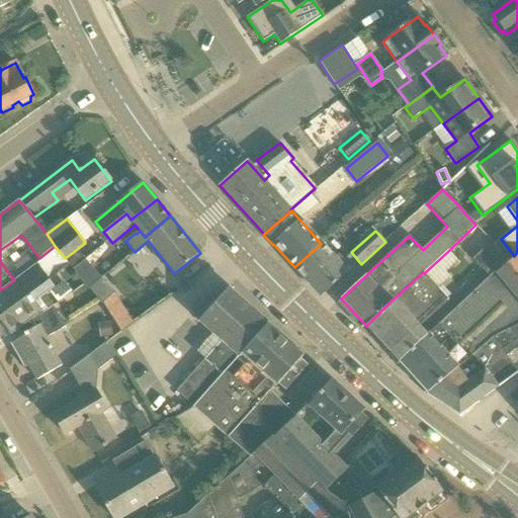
[(472,259),(490,277),(494,273),(494,274),(510,262),(492,242),(472,259)]
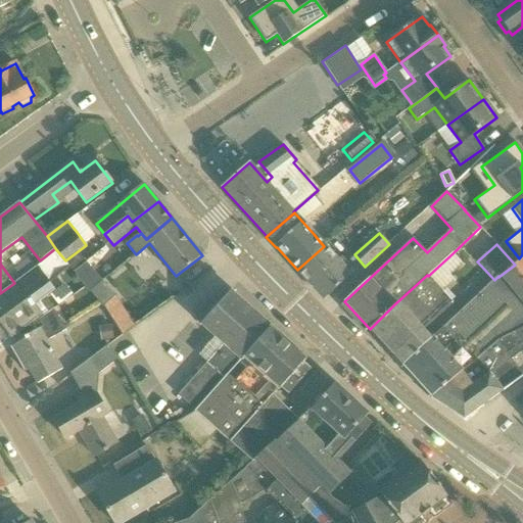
[(324,246),(297,270),(324,299),(349,275),(342,267),(346,264),(336,252),(333,255),(324,246)]
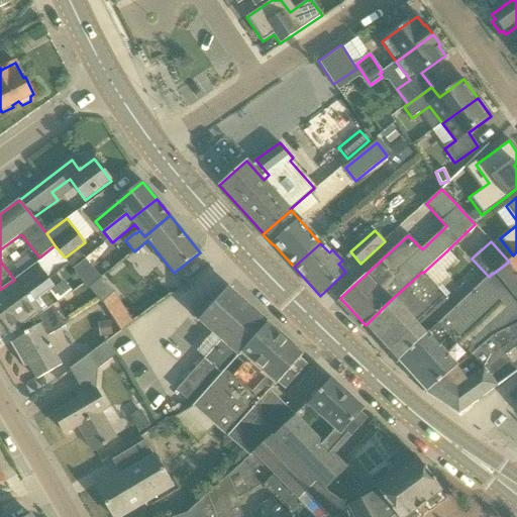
[(42,311),(42,312),(53,304),(44,293),(54,286),(48,280),(70,264),(65,257),(55,245),(39,257),(41,260),(14,280),(0,290),(0,295),(5,303),(0,306),(0,319),(11,334),(42,311)]
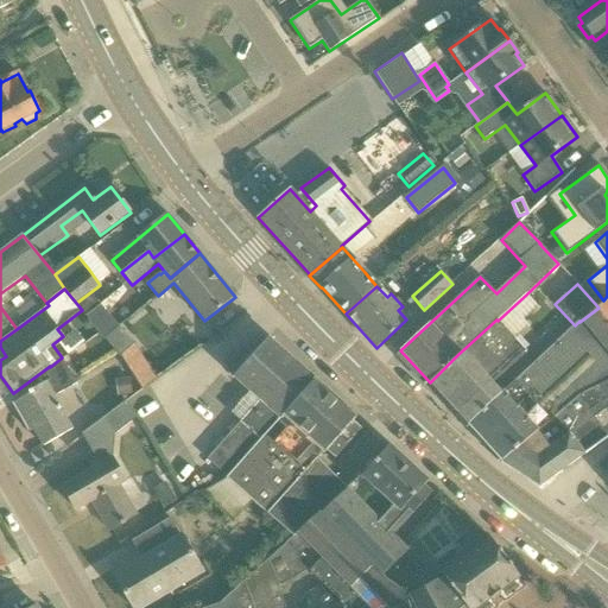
[(519,301),(512,308),(524,322),(538,308),(526,295),(519,301)]
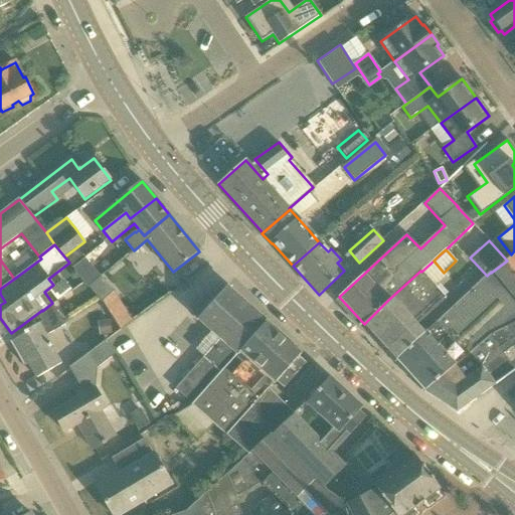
[(424,391),(450,368),(451,369),(492,334),(501,330),(514,322),(514,253),(507,261),(491,273),(491,272),(487,276),(424,332),(425,333),(396,360),(424,391)]
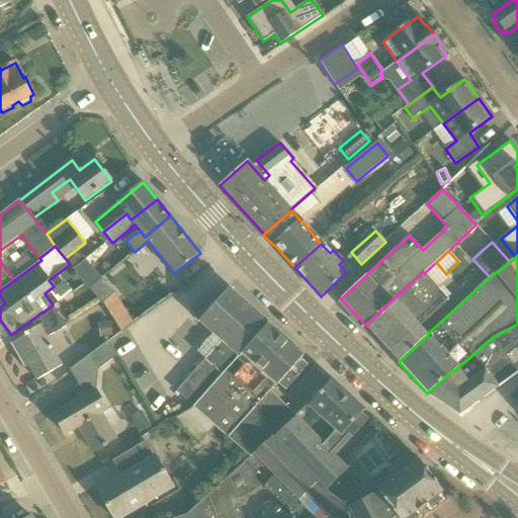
[(102,278),(86,259),(73,269),(77,272),(75,273),(88,289),(89,288),(102,278)]
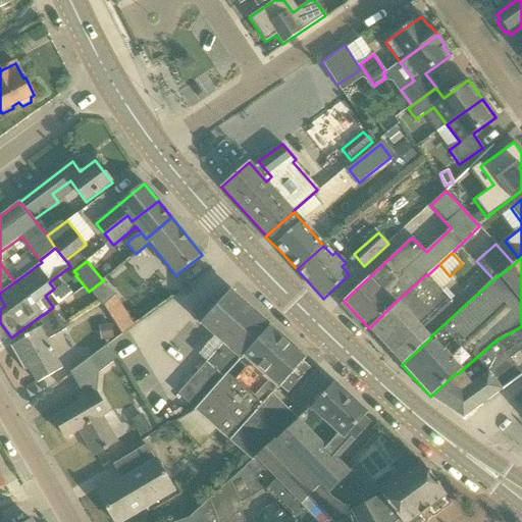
[(393,355),(402,365),(431,337),(430,336),(423,329),(453,303),(427,275),(426,274),(394,304),(369,328),(394,355),(393,355)]
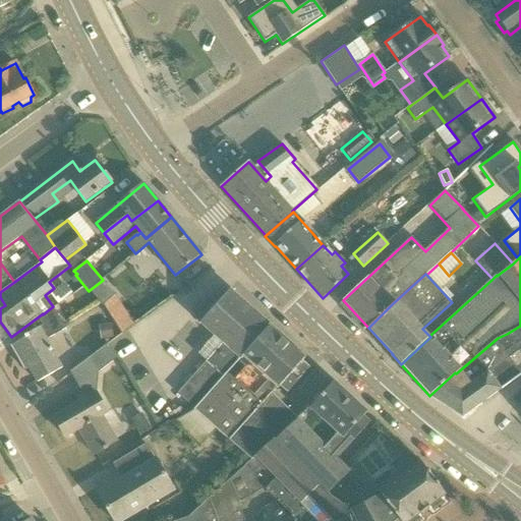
[(116,295),(103,280),(90,290),(103,305),(116,295)]
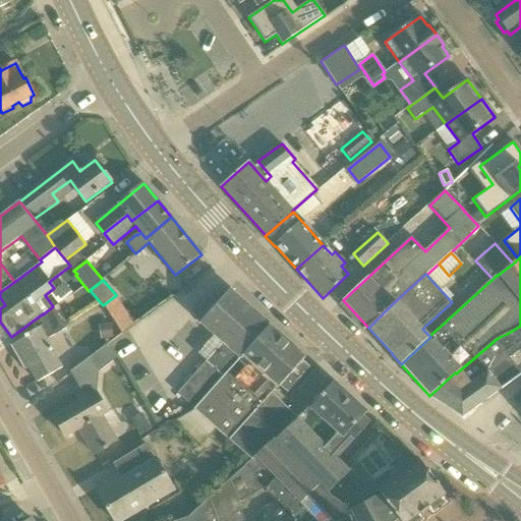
[(200,323),(223,342),(177,393),(196,409),(211,394),(225,377),(241,358),(271,327),(229,290),(228,291),(229,291),(216,305),(213,303),(214,299),(211,296),(193,314),(201,322),(200,323)]
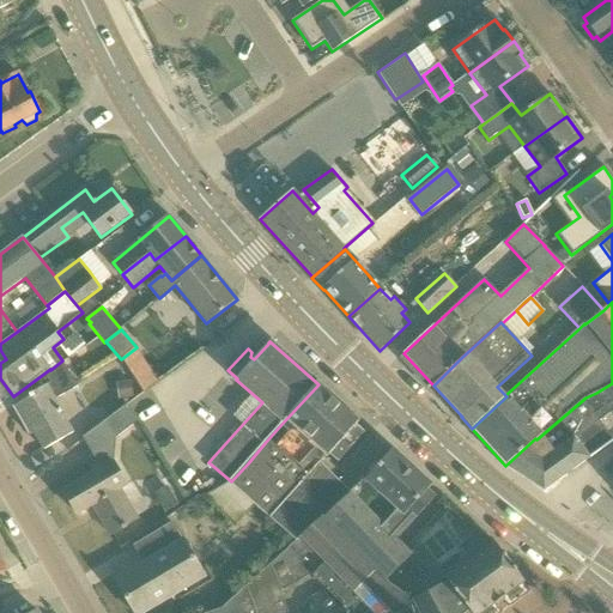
[(62,360),(50,370),(46,374),(50,382),(29,395),(29,398),(13,407),(29,436),(34,432),(44,450),(74,434),(55,400),(78,387),(64,362),(62,360)]
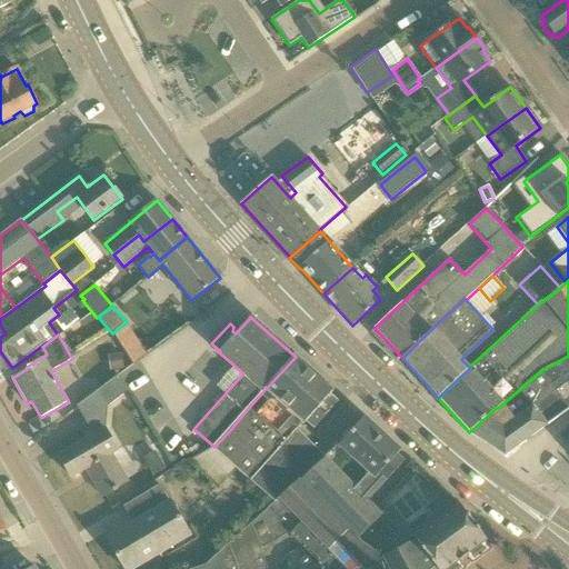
[(543,369),(498,408),(497,407),(469,432),(468,435),(470,436),(471,435),(505,456),(523,442),(525,443),(527,442),(526,441),(568,409),(568,408),(556,391),(568,381),(568,356),(553,365),(543,369)]
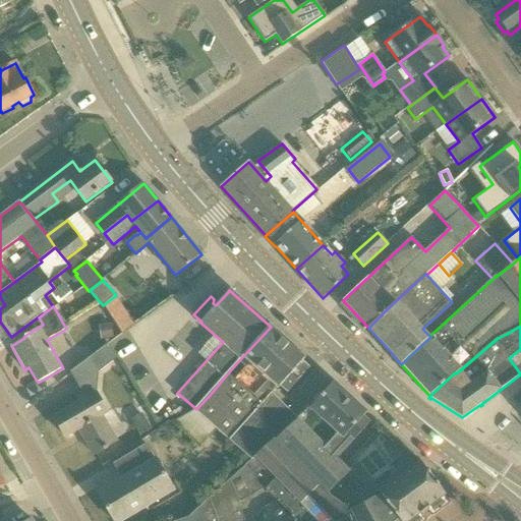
[(305,357),(271,327),(241,358),(225,377),(211,394),(196,409),(194,410),(217,429),(250,459),(254,456),(273,439),(297,417),(273,391),(277,387),(278,388),(280,386),(288,393),(309,368),(301,362),(305,357)]
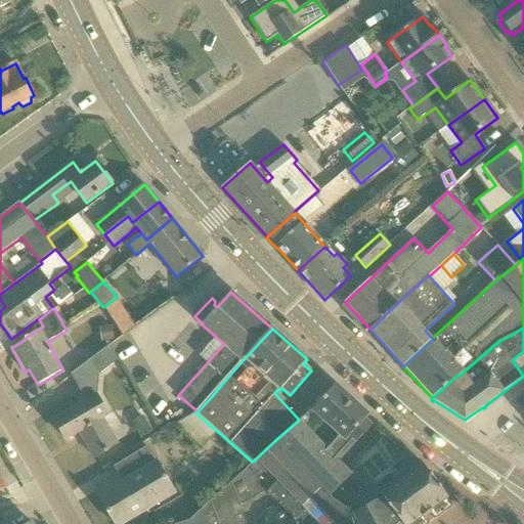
[(108,347),(89,361),(98,375),(118,360),(108,347)]
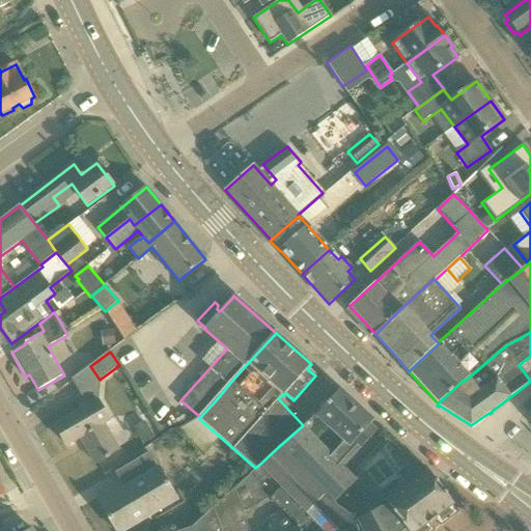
[(303,425),(278,447),(304,473),(327,451),(342,467),(360,448),(361,448),(376,431),(369,425),(373,420),(340,390),(316,415),(315,414),(304,425),(303,425)]
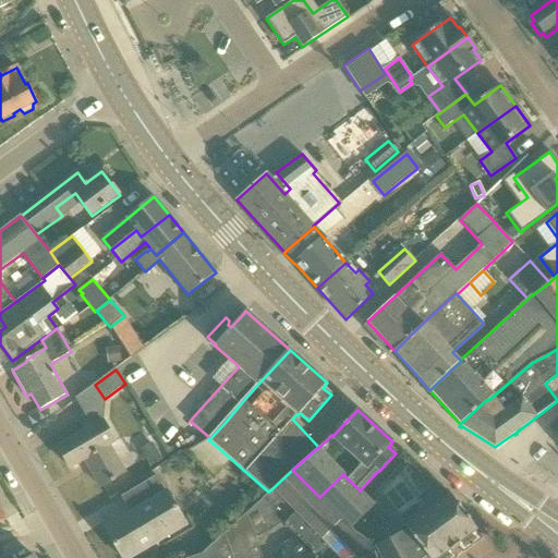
[(109,445),(116,441),(102,421),(57,447),(70,469),(84,460),(100,487),(125,472),(109,445)]
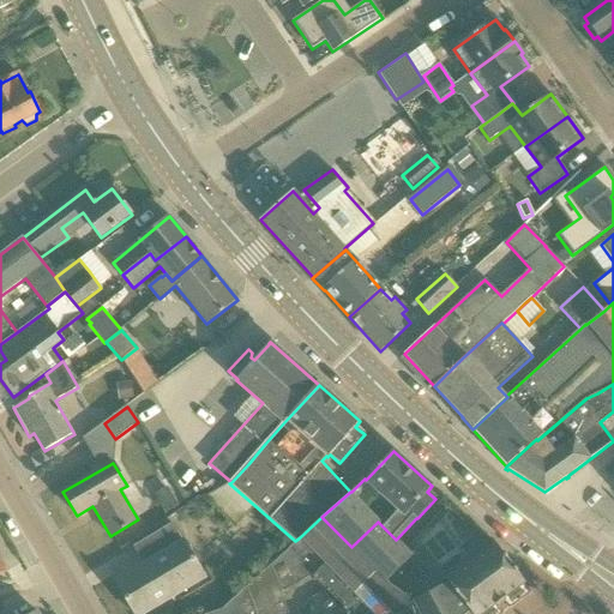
[(256,506),(229,483),(206,498),(239,525),(256,506)]
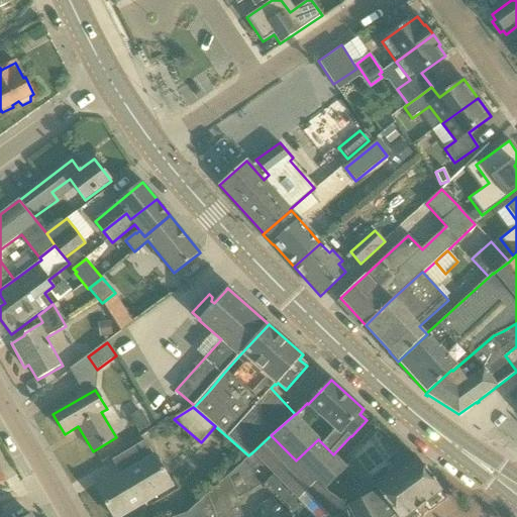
[(288,512),(289,516),(353,516),(350,509),(328,493),(296,460),(271,435),(252,452),(275,476),(303,506),(288,512)]
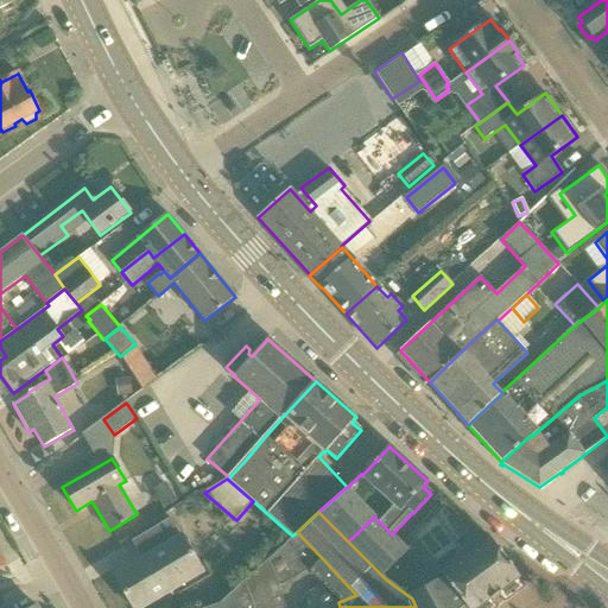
[(201,565),(172,517),(131,542),(141,558),(114,575),(133,607),(141,607),(172,590),(169,584),(201,565)]
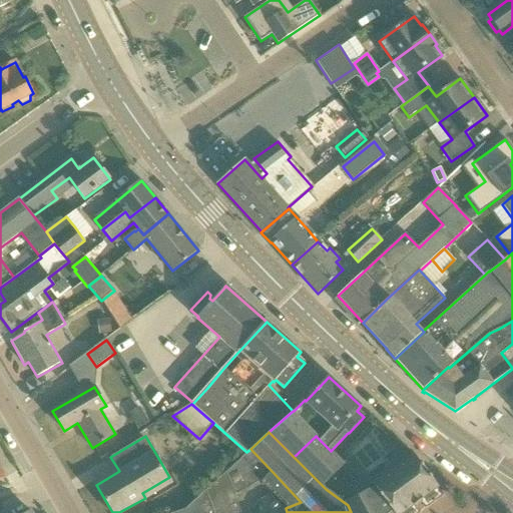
[(316,436),(294,457),(326,489),(347,470),(343,465),(344,464),(331,451),(316,436)]
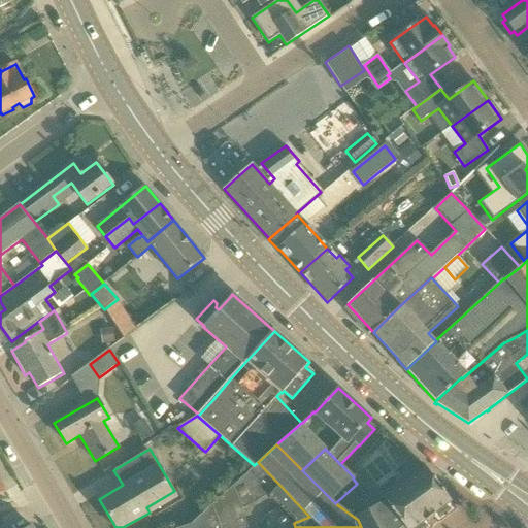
[(254,465),(248,471),(233,486),(240,507),(245,508),(281,486),(258,462),(254,465)]
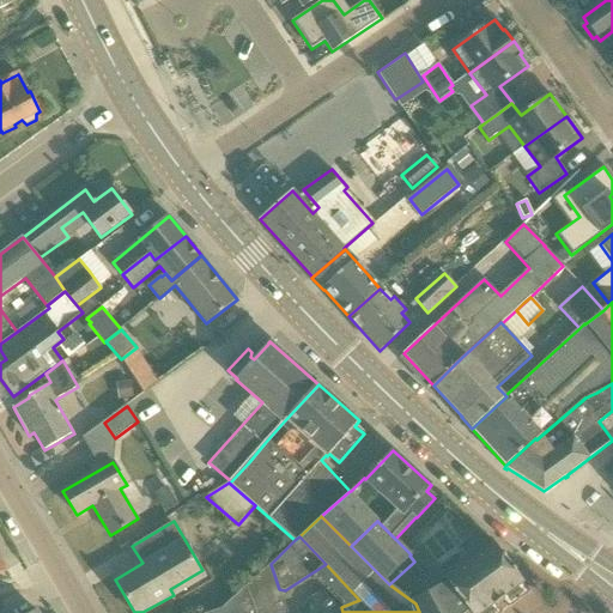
[(443,587),(436,588),(445,599),(451,607),(461,600),(469,612),(483,612),(525,583),(496,544),(481,554),(466,565),(445,580),(448,583),(443,587)]
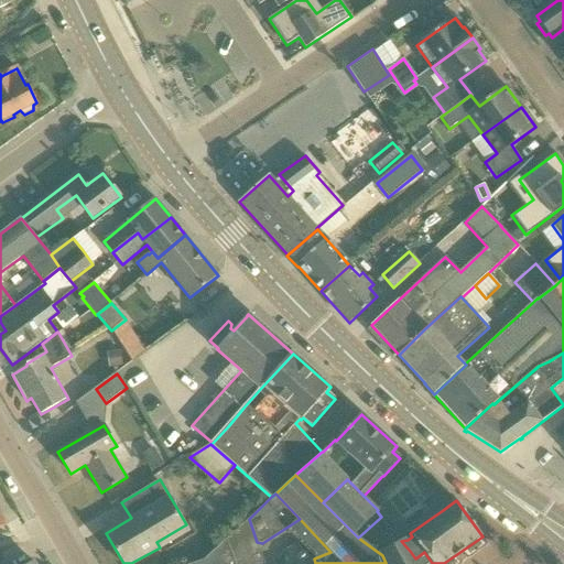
[(249,519),(215,550),(220,563),(264,563),(263,562),(264,562),(257,542),(249,519)]
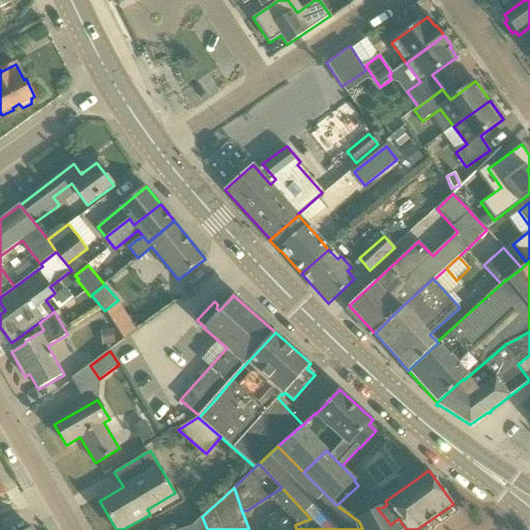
[(377,508),(375,506),(356,517),(359,522),(362,529),(406,529),(399,519),(390,525),(385,518),(377,508)]
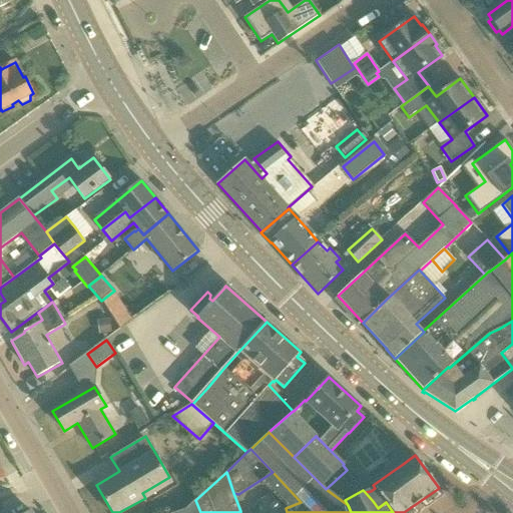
[(200,512),(195,500),(186,509),(171,512),(200,512)]
